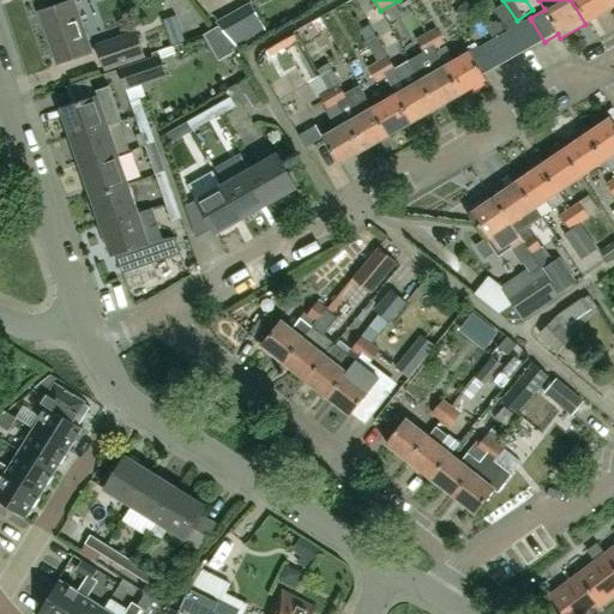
[(571,0),(585,24),(609,10),(603,0),(571,0)]
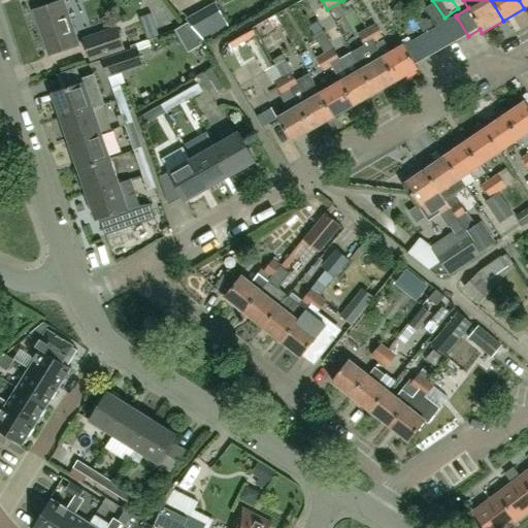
[(527,0),(519,0),(524,8),(527,6),(527,0)]
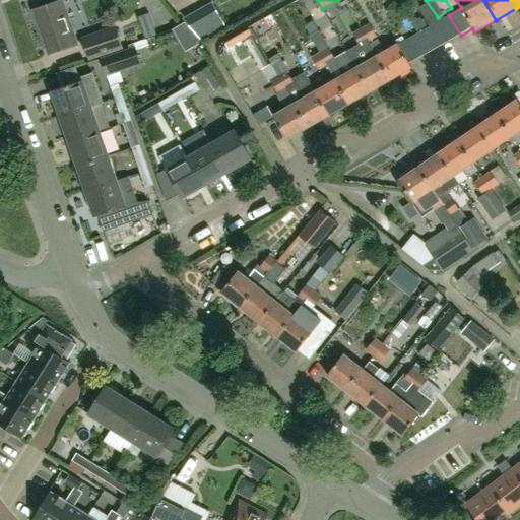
[(78,50),(63,2),(30,15),(48,60),(78,50)]
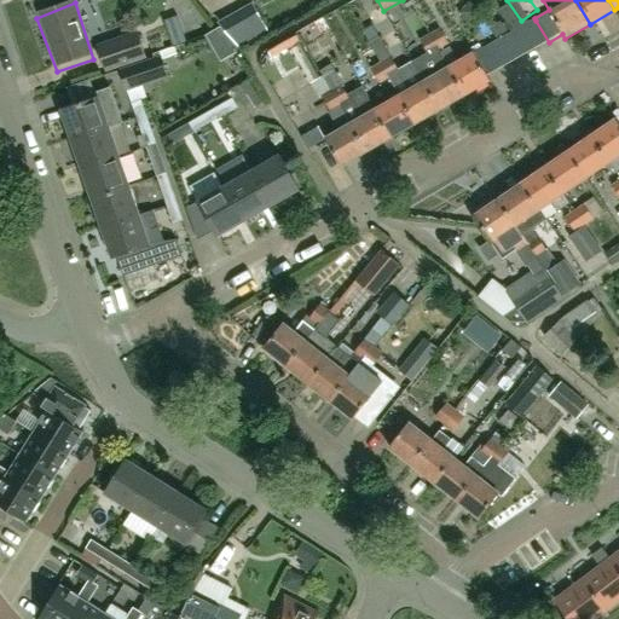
[(468,3),(458,13),(469,24),(480,12),(468,3)]
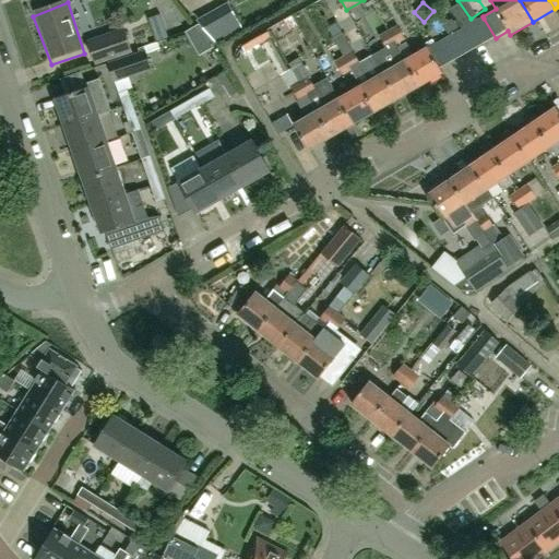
[(149,19),(157,45),(170,40),(161,14),(149,19)]
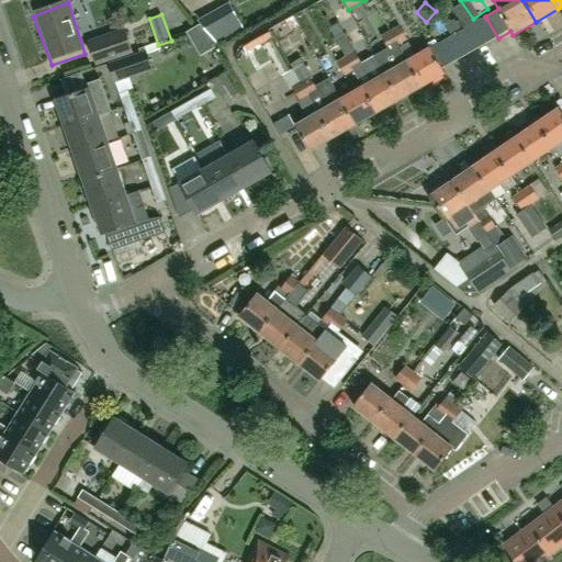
[(485,17),(474,22),(475,24),(486,45),(498,38),(486,19),(485,17)]
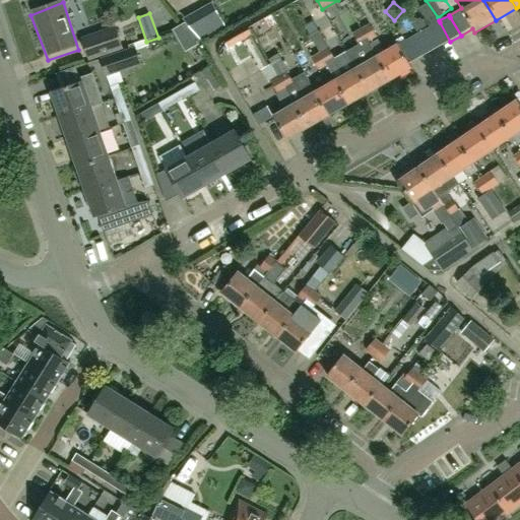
[(416,33),(426,26),(420,17),(411,23),(416,33)]
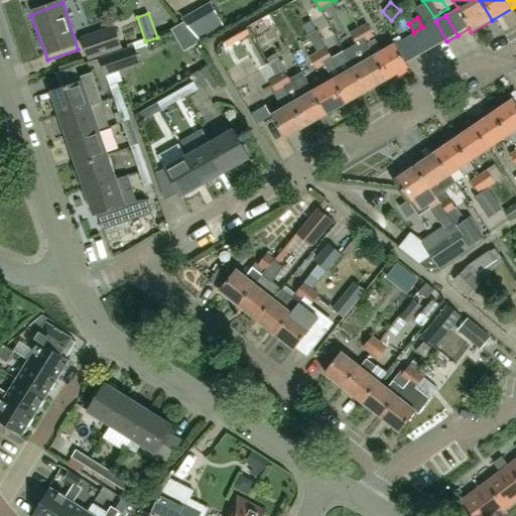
[(436,47),(446,41),(436,22),(435,20),(424,26),(426,28),(436,47)]
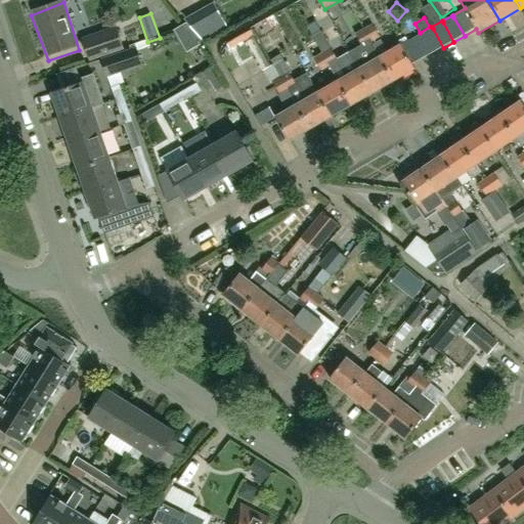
[(306,28),(311,36),(320,32),(314,23),(306,28)]
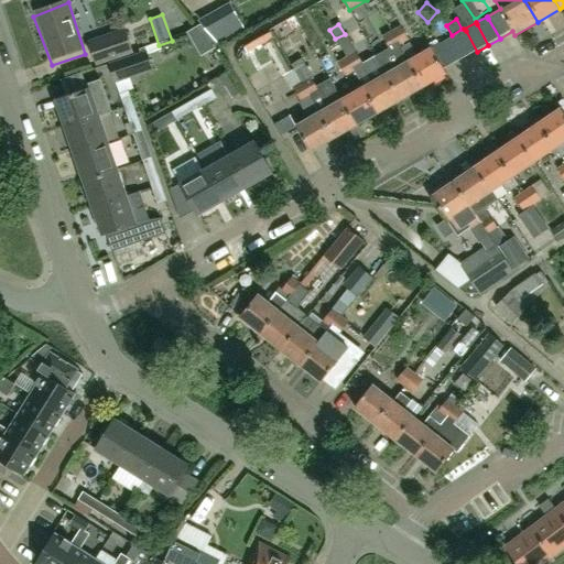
[(401,25),(390,32),(398,46),(410,40),(401,25)]
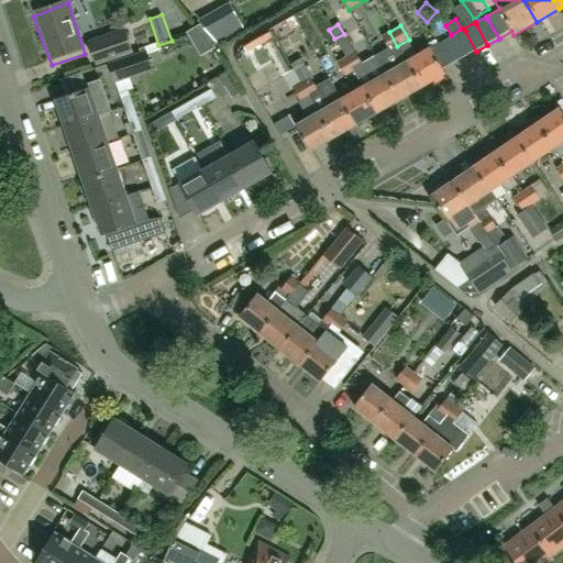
[(124,29),(87,41),(96,66),(133,54),(124,29)]
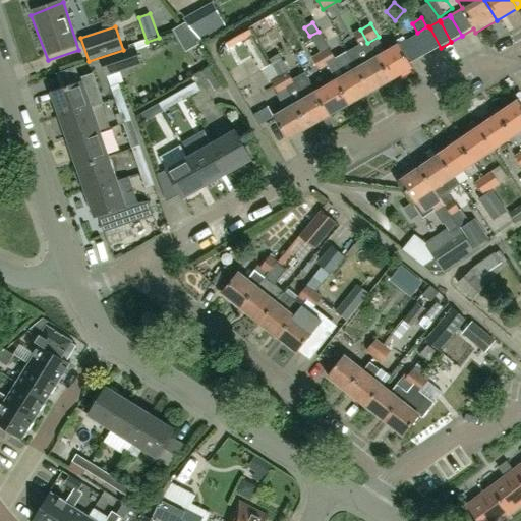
[(174,34),(185,56),(204,47),(185,26),(174,34)]
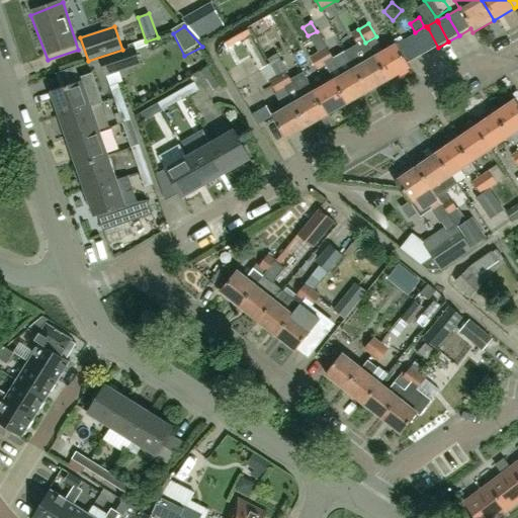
[(428,53),(438,48),(428,28),(426,26),(424,27),(416,32),(417,34),(428,53)]
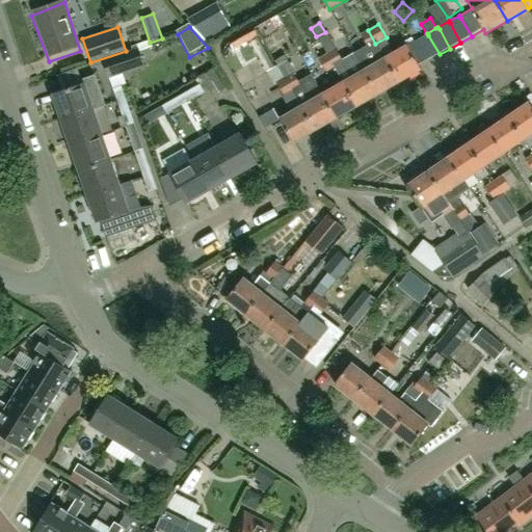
[(342,83),(355,107),(377,95),(364,72),(354,55),(344,61),(337,50),(339,49),(328,30),(325,32),(316,36),(320,44),(320,45),(334,68),(342,83)]
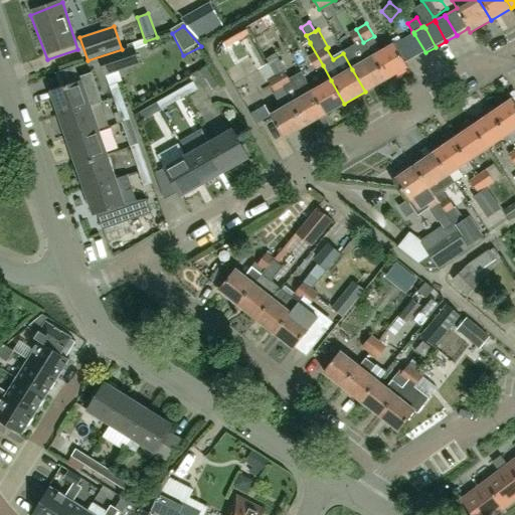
[(363,42),(356,29),(348,33),(355,44),(343,51),(352,68),(352,69),(365,92),(385,80),(364,44),(363,42)]
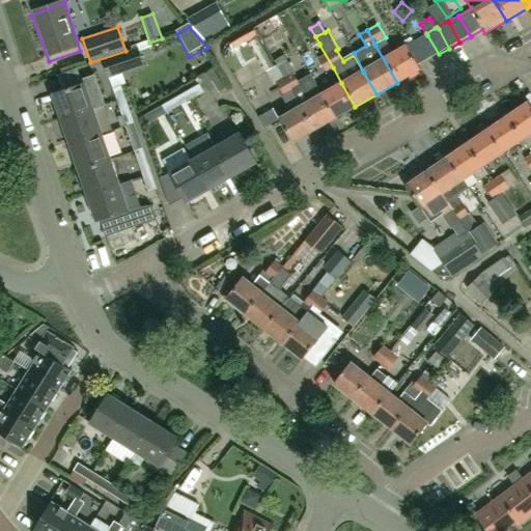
[(253,31),(228,45),(232,55),(258,39),(253,31)]
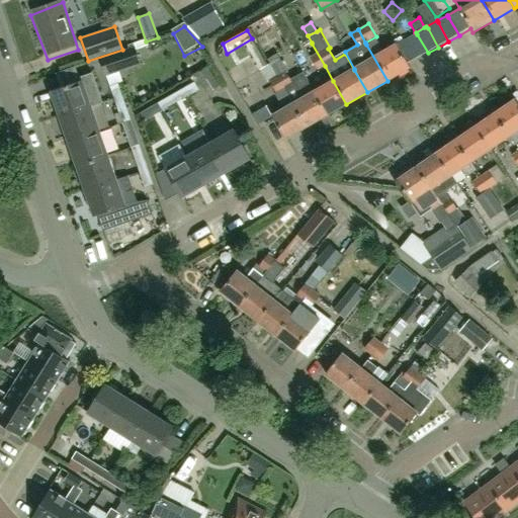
[(418,59),(428,53),(417,34),(416,32),(415,32),(406,38),(407,40),(418,59)]
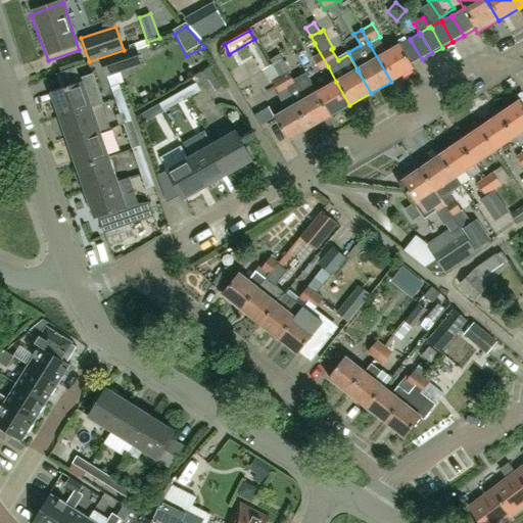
[(380,39),(370,45),(391,82),(413,69),(411,66),(399,47),(399,46),(388,52),(380,39)]
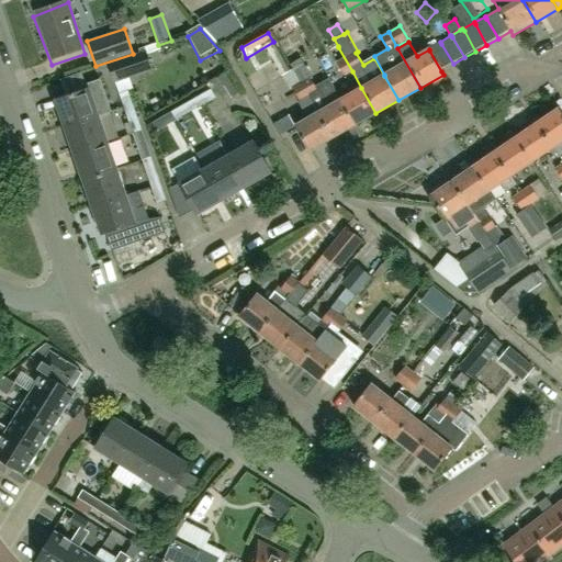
[(441,71),(453,64),(441,44),(440,42),(428,48),(429,49),(429,51),(441,71)]
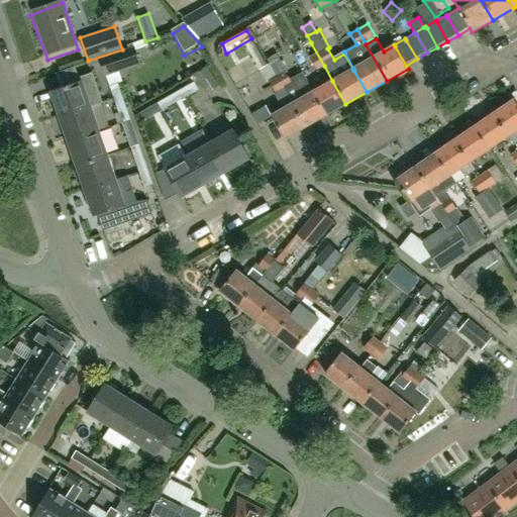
[(324,66),(311,43),(304,47),(317,70),(324,66)]
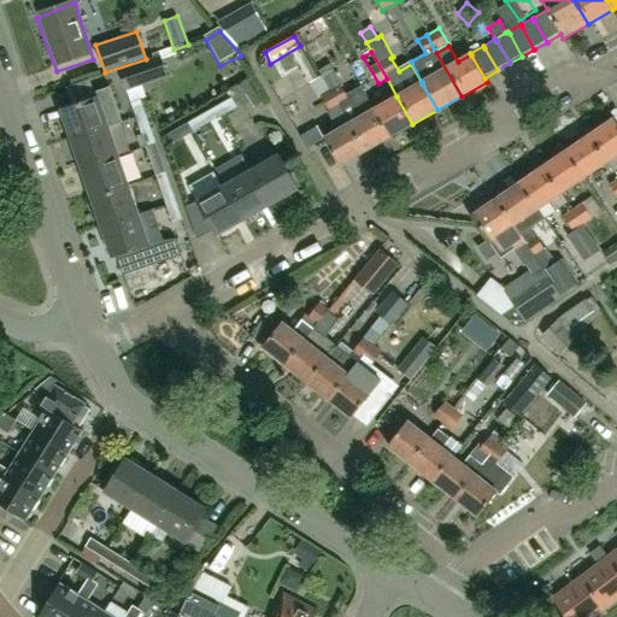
[(153,59),(115,72),(119,88),(158,75),(153,59)]
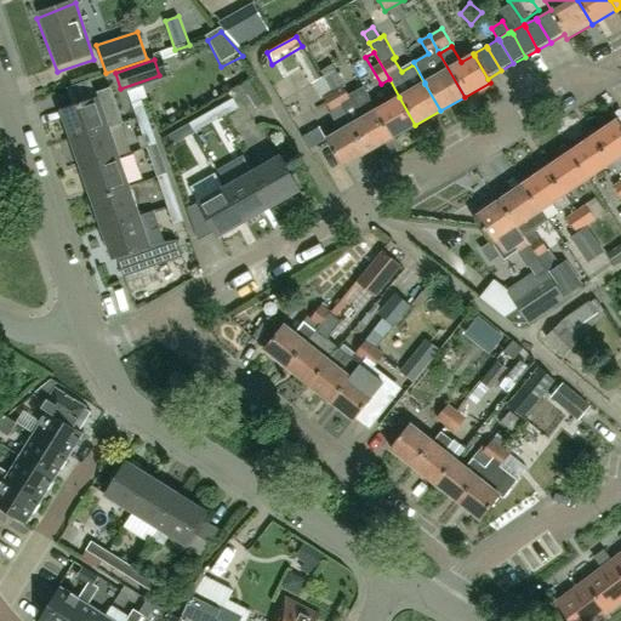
[(331,92),(366,153),(393,138),(377,110),(372,102),(358,110),(335,70),(324,77),(332,92),(331,92)]
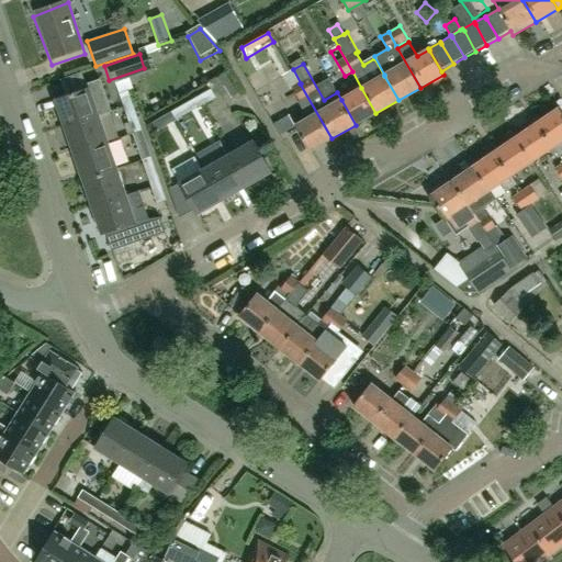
[(226,74),(212,81),(224,102),(238,94),(226,74)]
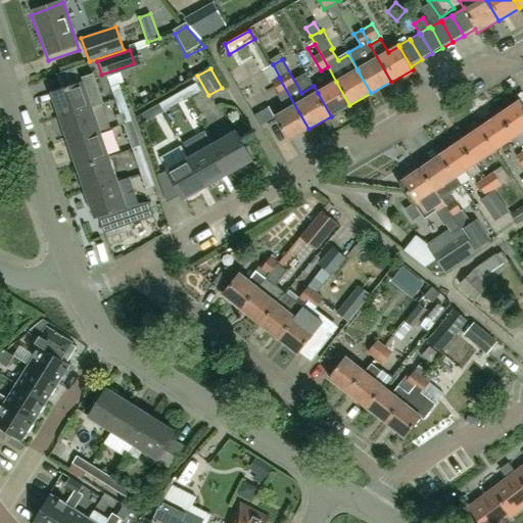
[(83,84),(52,94),(60,120),(92,109),(103,105),(93,76),(82,80),(83,84)]
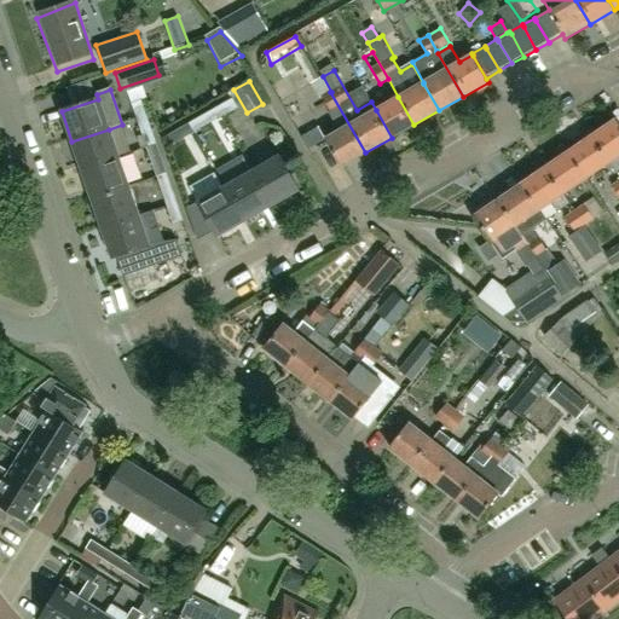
[(365,152),(330,92),(322,97),(341,129),(324,140),(340,167),(365,152)]
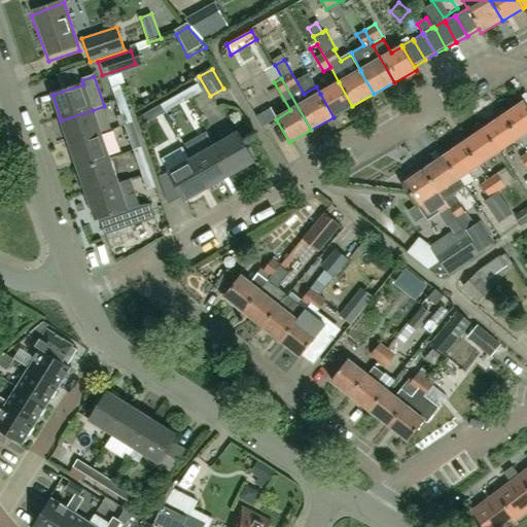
[(339,82),(320,94),(334,117),(352,106),(339,82)]
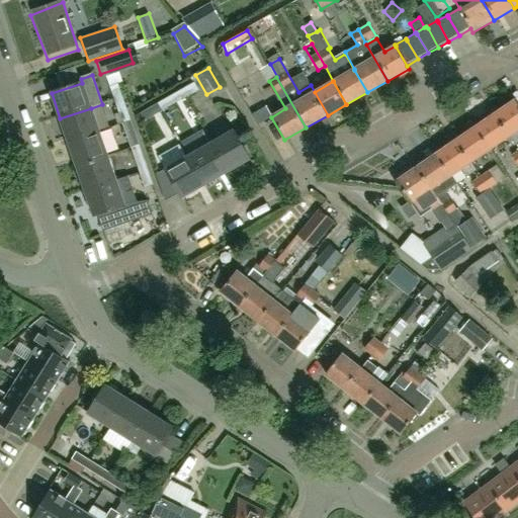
[(193,83),(179,91),(184,98),(199,89),(196,85),(194,82),(193,83)]
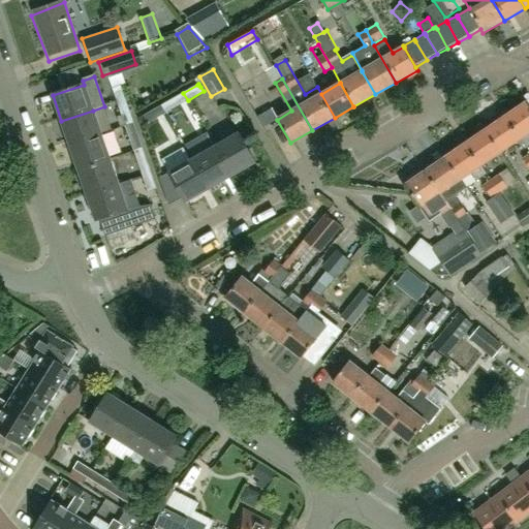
[(188,100),(183,93),(160,105),(164,114),(188,100)]
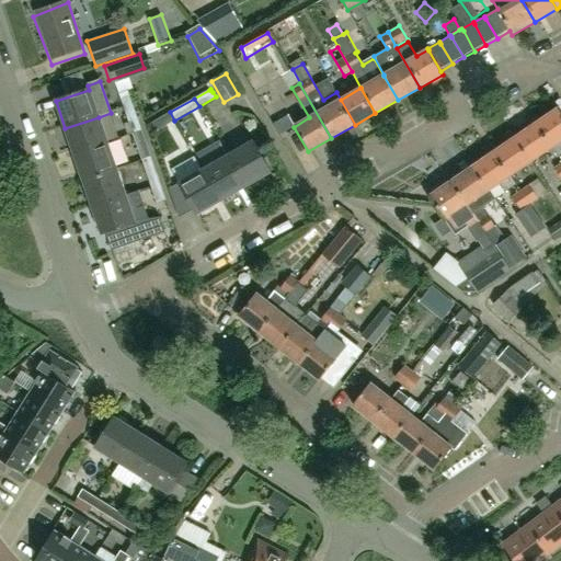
[(134,105),(124,109),(133,135),(142,132),(134,105)]
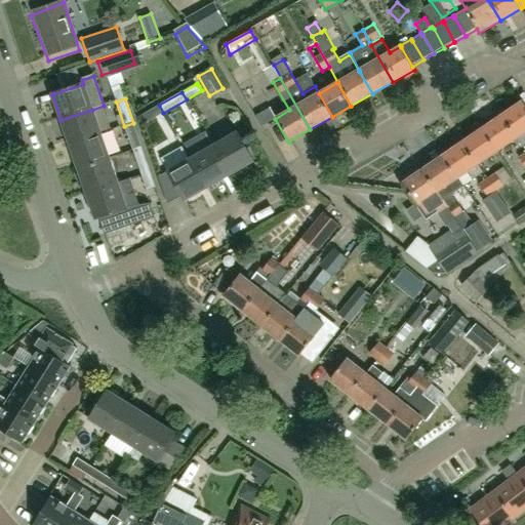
[(524,146),(524,108),(521,102),(500,116),(516,138),(523,148),(524,146)]
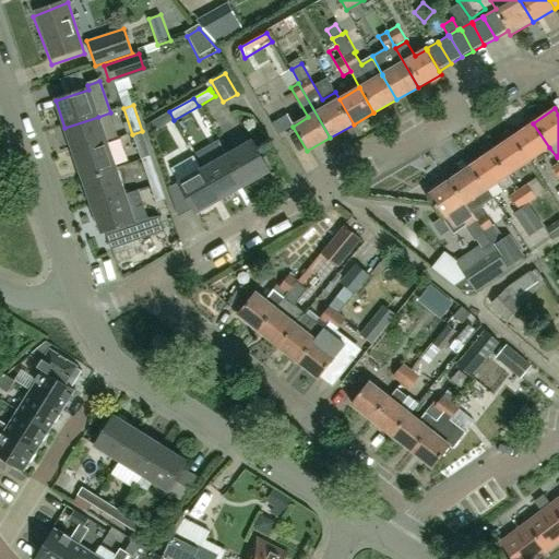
[(174,120),(169,111),(145,126),(151,133),(152,132),(158,143),(178,132),(171,121),(174,120)]
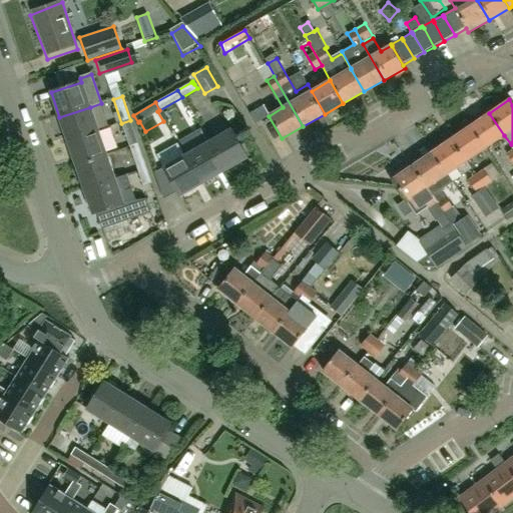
[(67,141),(98,131),(90,107),(59,117),(67,141)]
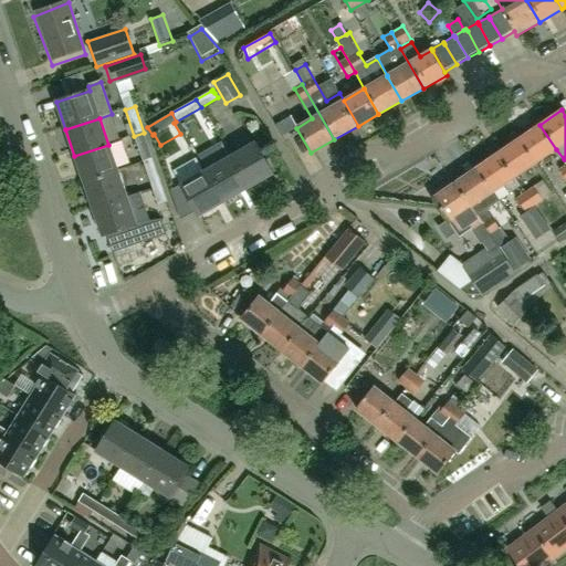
[(540,125),(519,139),(535,164),(556,149),(540,125)]
